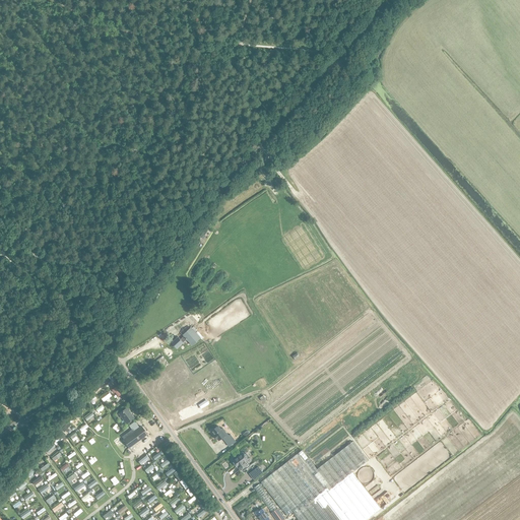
[(201,233),(198,236),(202,238),(204,235),(204,236),(207,232),(207,231),(208,230),(204,226),(203,229),(201,233)]
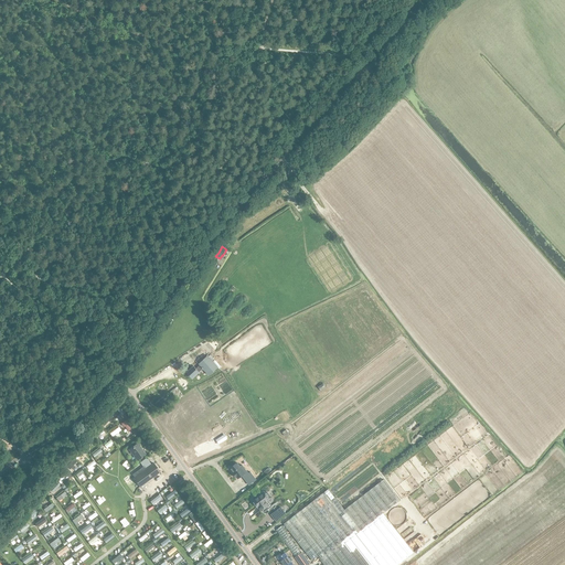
[(217,368),(208,355),(199,364),(200,365),(196,369),(193,365),(187,372),(192,379),(199,372),(203,368),(210,375),(217,368)]
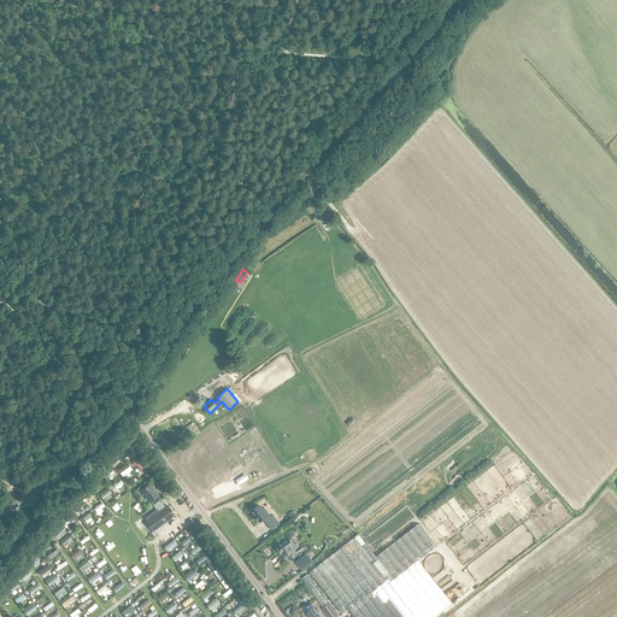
[(125,442),(133,453),(136,451),(129,440),(125,442)]
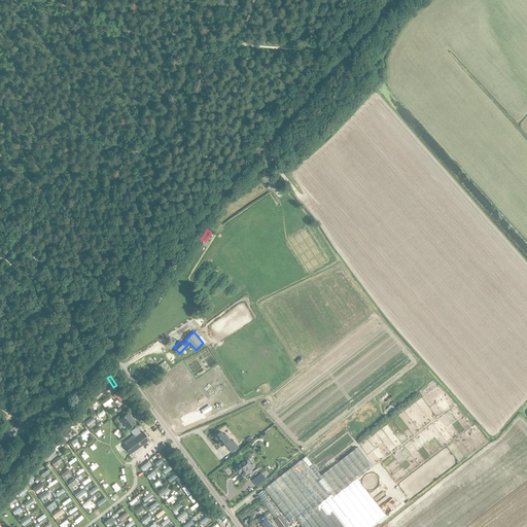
[(101,387),(94,394),(97,397),(104,390),(101,387)]
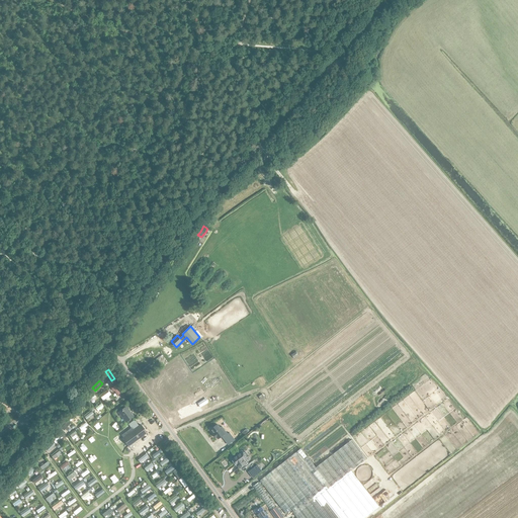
[(112,387),(117,396),(120,394),(115,385),(112,387)]
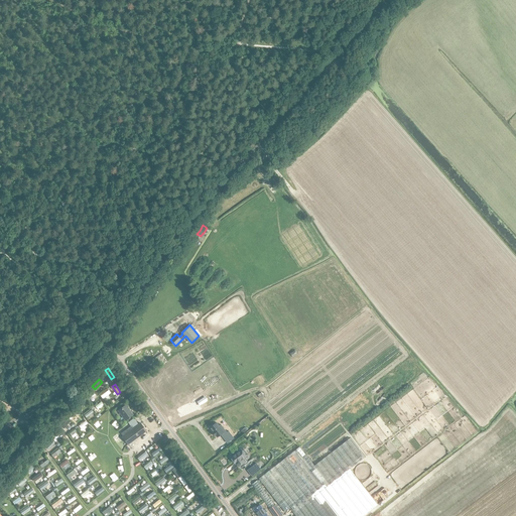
[(108,390),(101,396),(103,399),(110,393),(108,390)]
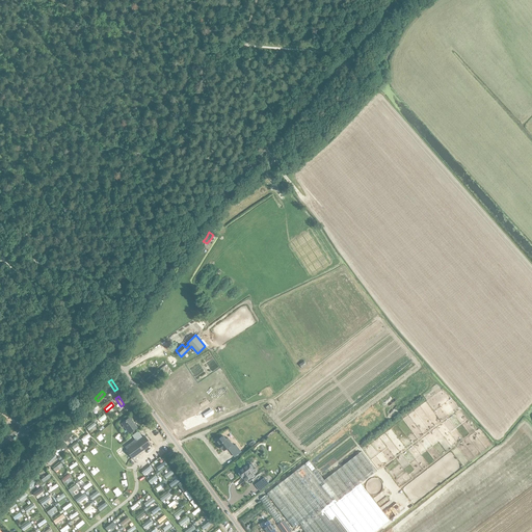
[(212,409),(204,415),(206,418),(214,413),(212,409)]
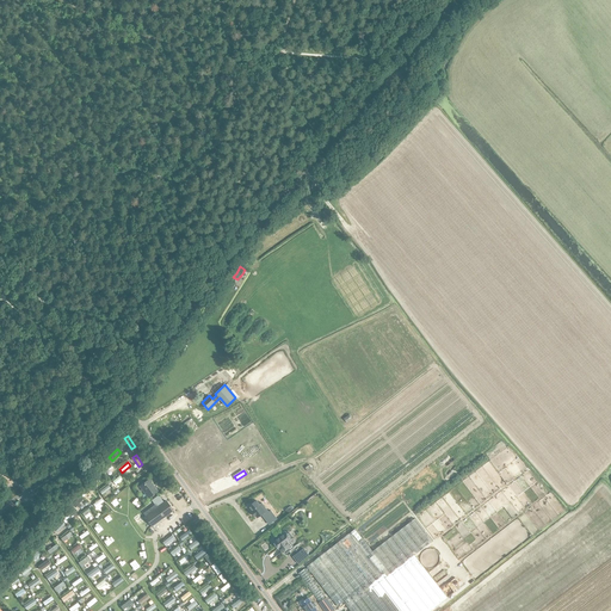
[(98,473),(91,481),(94,485),(102,476),(98,473)]
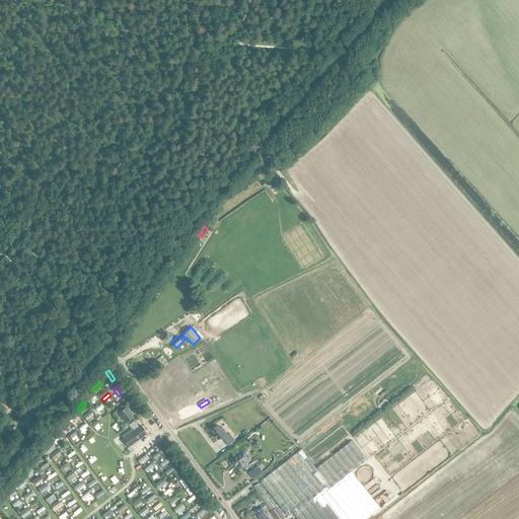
[(130,412),(129,412),(126,408),(119,413),(126,423),(134,417),(130,412)]
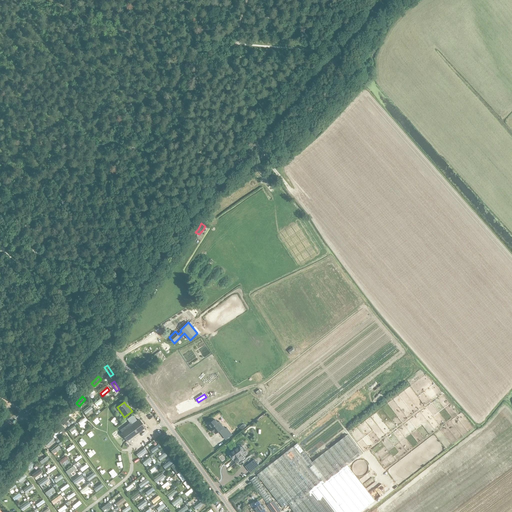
[(74,407),(68,413),(70,416),(77,409),(74,407)]
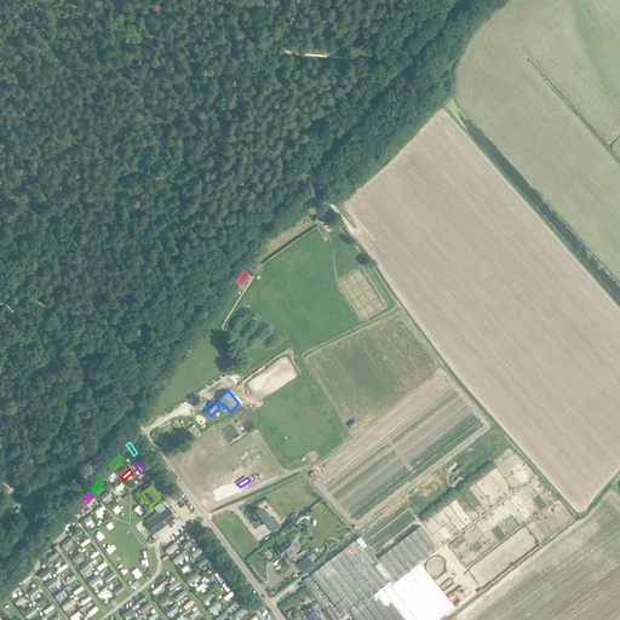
[(109,493),(101,499),(103,503),(112,495),(109,493)]
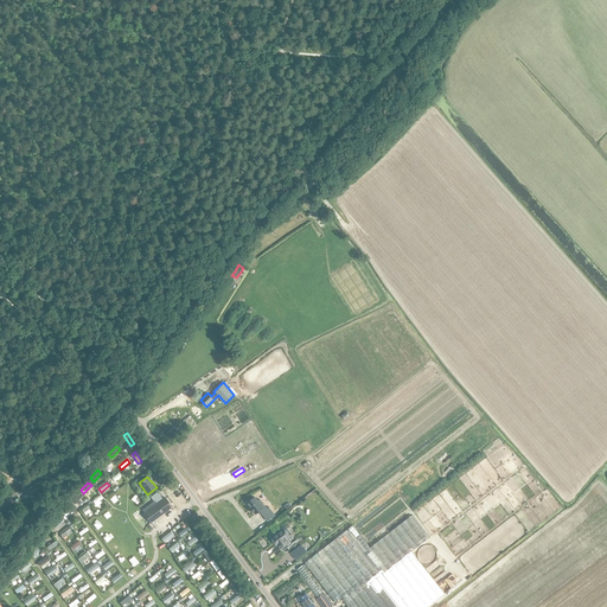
[(80,492),(71,500),(75,504),(83,496),(80,492)]
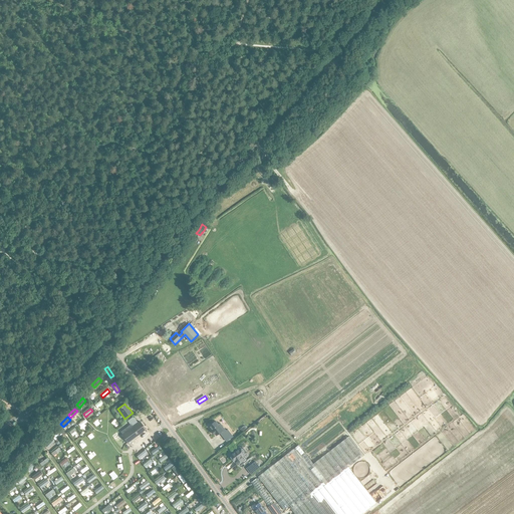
[(130,424),(131,425),(120,432),(122,434),(121,435),(127,443),(146,429),(140,421),(138,423),(133,417),(127,421),(130,424)]
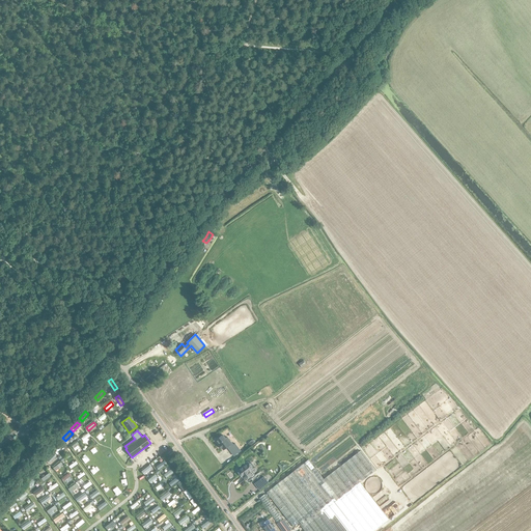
[(222,448),(223,449),(227,447),(233,455),(241,451),(235,444),(233,445),(227,437),(225,439),(223,435),(216,440),(219,444),(222,448)]
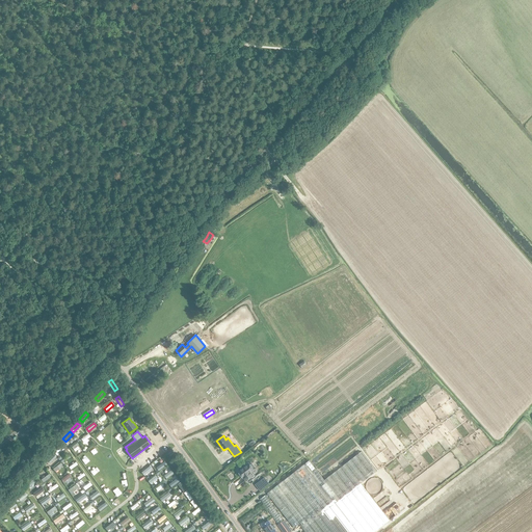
[(61,444),(55,450),(57,453),(64,447),(61,444)]
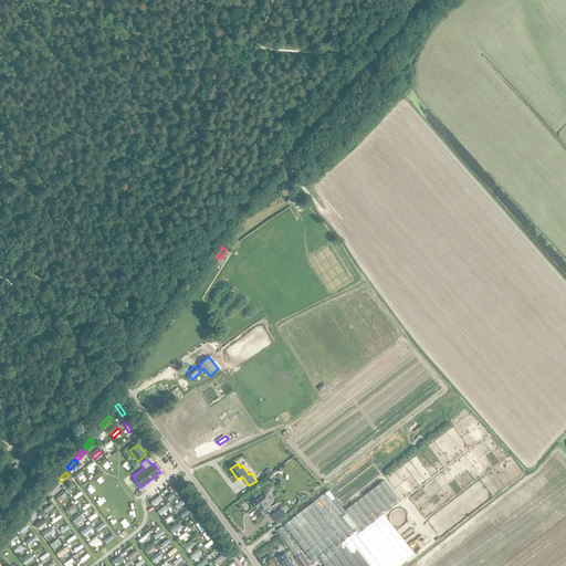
[(325,565),(324,565),(397,565),(415,553),(384,514),(400,501),(384,480),(345,511),(328,490),(284,525),(313,562),(318,557),(325,565)]
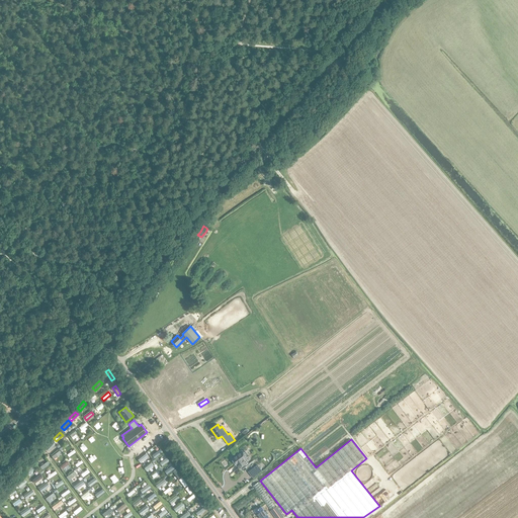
[(52,443),(46,449),(49,452),(55,445),(52,443)]
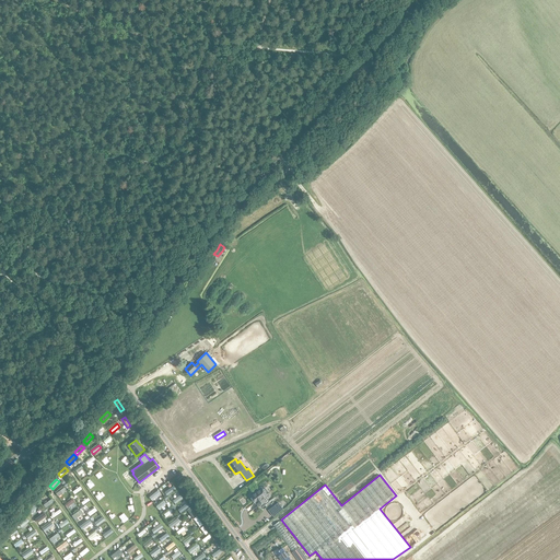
[(80,486),(71,492),(74,496),(82,489),(80,486)]
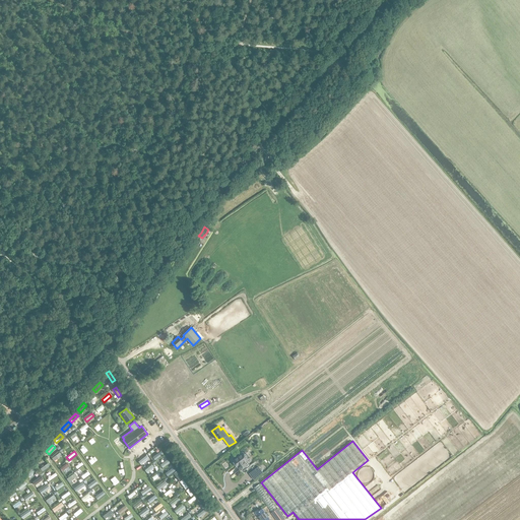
[(59,452),(52,458),(54,461),(62,455),(59,452)]
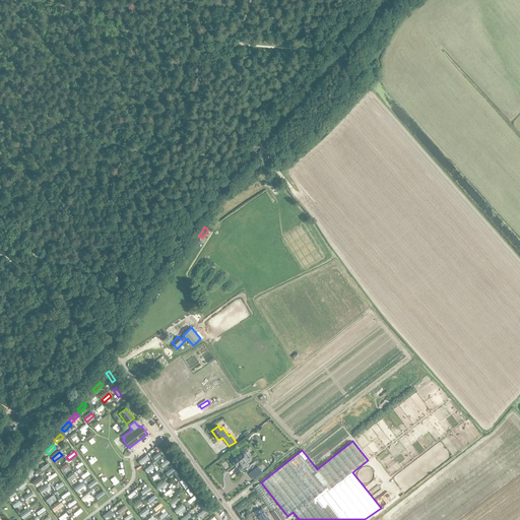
[(160,452),(152,458),(154,461),(163,454),(160,452)]
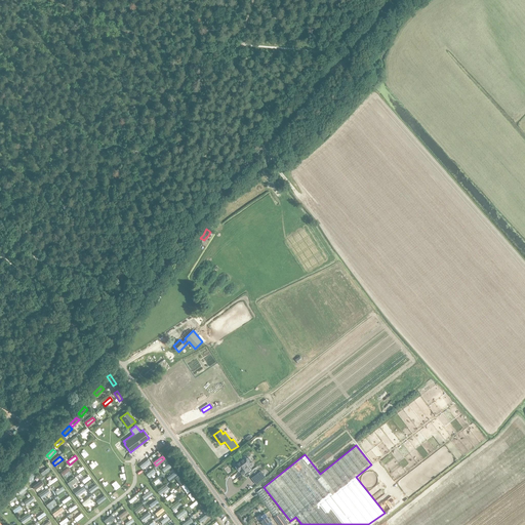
[(238,460),(239,462),(235,466),(239,471),(240,471),(241,471),(243,474),(244,473),(245,475),(252,470),(248,465),(249,463),(251,461),(247,456),(245,458),(245,457),(242,459),(241,458),(238,460)]
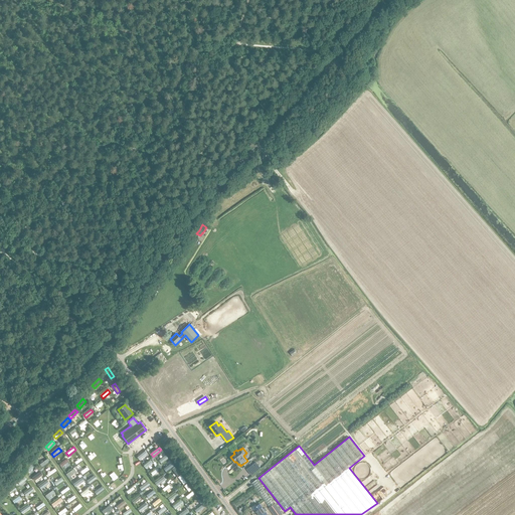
[(145,452),(137,458),(139,461),(147,455),(145,452)]
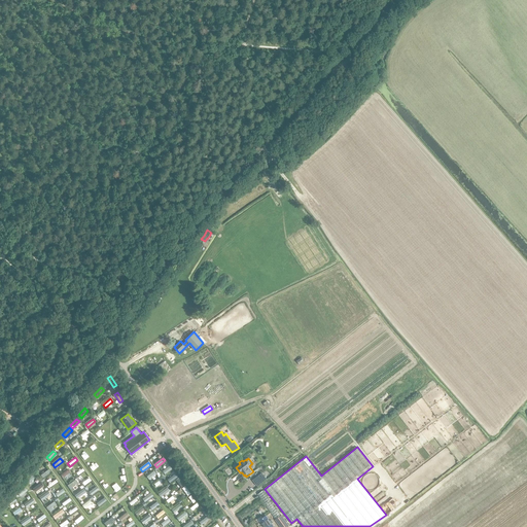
[(170,466),(163,471),(165,475),(172,469),(170,466)]
